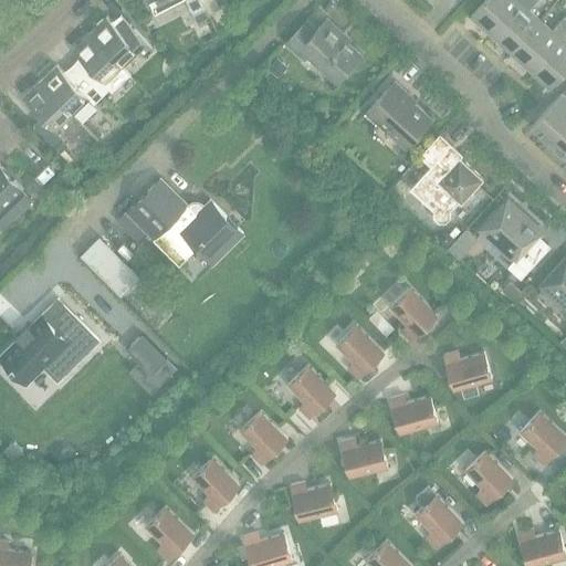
[(206,8),(201,0),(146,0),(149,6),(159,0),(184,0),(192,14),(206,8)]
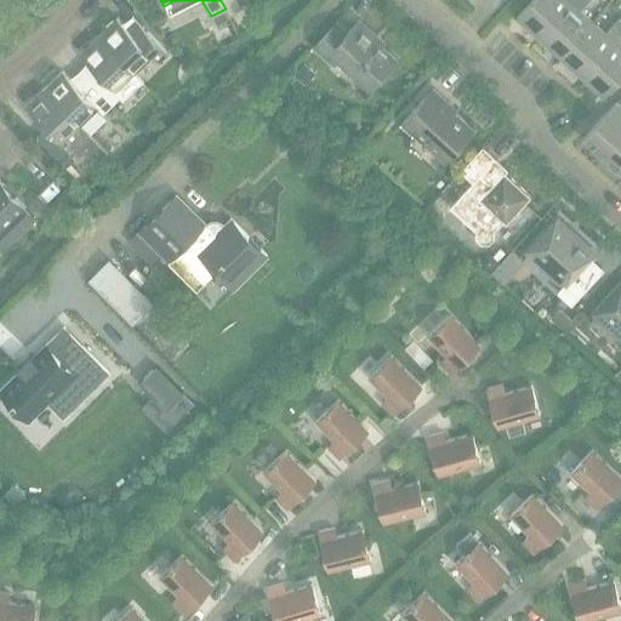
[(221,0),(226,9),(233,24),(240,21),(229,0),(221,0)]
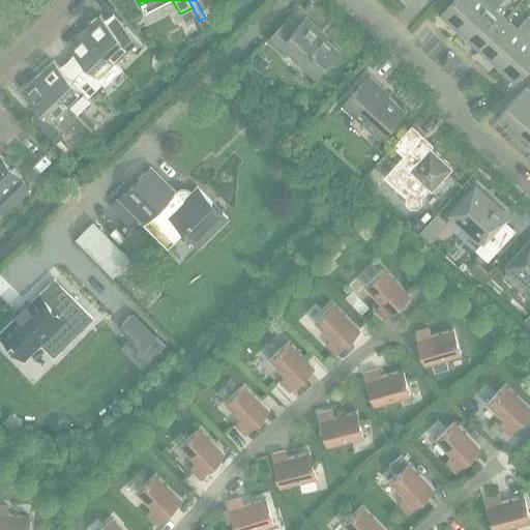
[(460,32),(488,0),(453,0),(440,15),(460,32)]
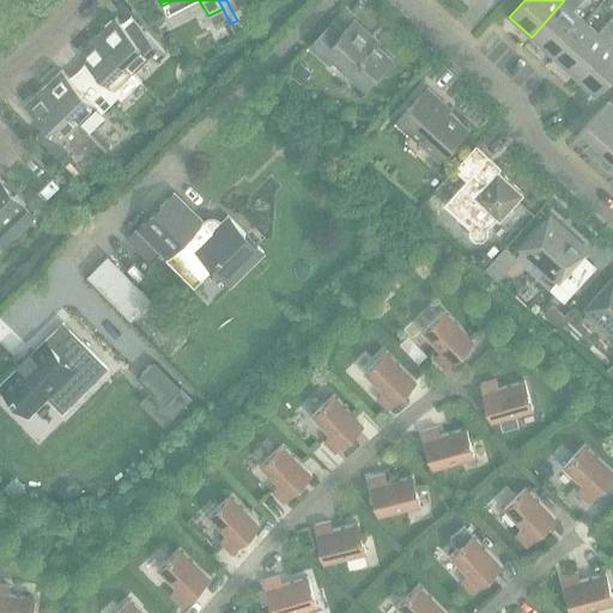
[(552,56),(584,20),(572,10),(580,0),(564,0),(532,37),(552,56)]
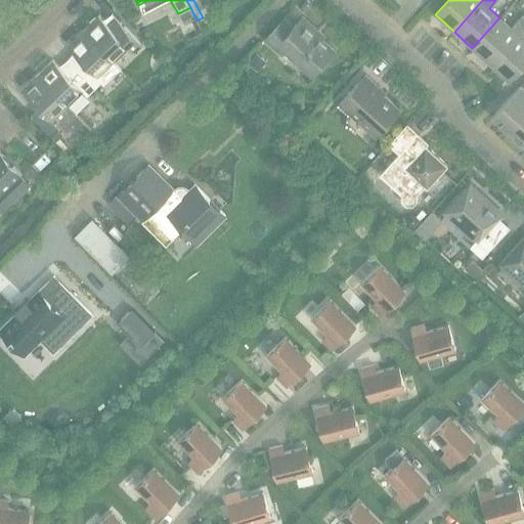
[(490,64),(523,27),(523,16),(522,14),(510,28),(499,17),(472,48),(490,64)]
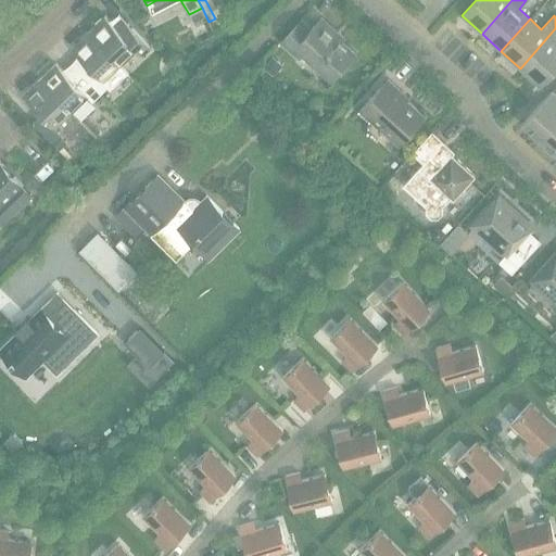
[(89,34),(119,66),(137,50),(141,55),(150,47),(131,28),(124,36),(106,17),(89,34)]
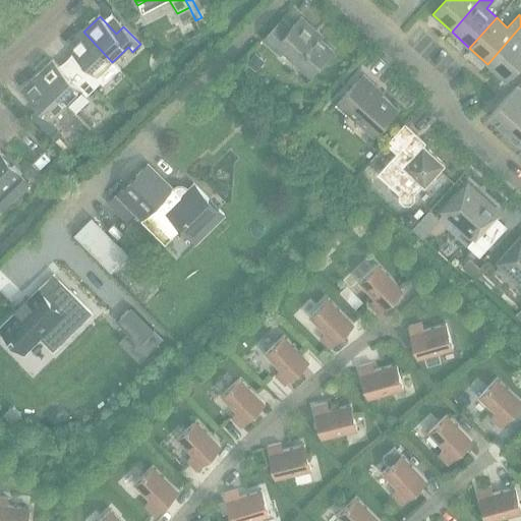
[(311,32),(313,30),(300,17),(291,27),(282,19),(264,39),(280,53),(283,50),(309,73),(316,65),(324,65),(324,58),(331,49),(311,32)]
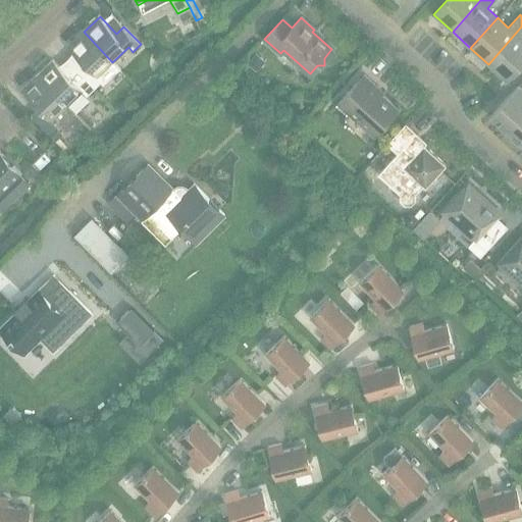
[(521,27),(488,64),(507,81),(521,63),(521,27)]
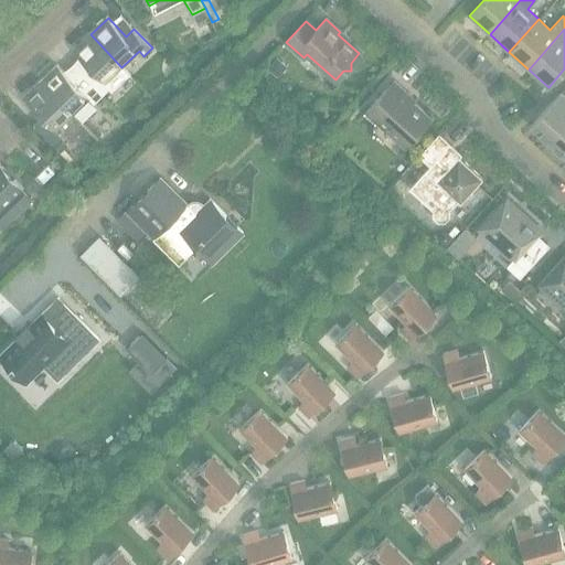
[(106,83),(121,67),(91,34),(74,50),(93,68),(84,76),(103,96),(110,88),(106,83)]
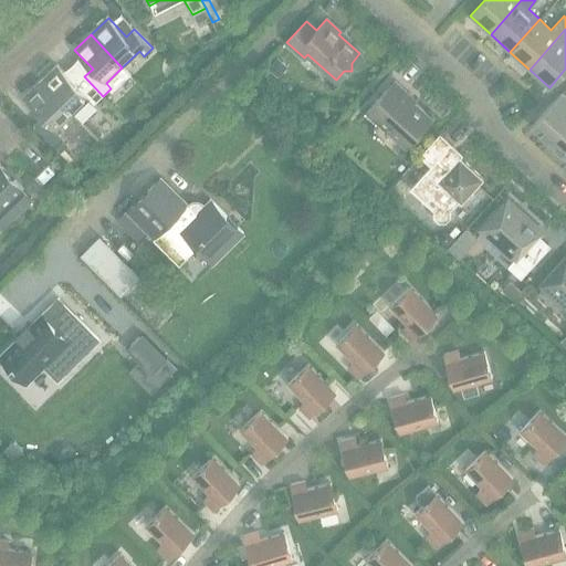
[(103,96),(84,76),(76,84),(59,65),(41,82),(72,115),(90,98),(94,104),(103,96)]
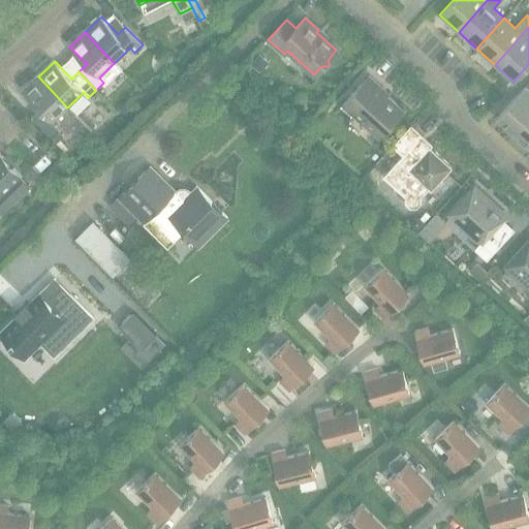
[(353,114),(378,136),(403,110),(378,87),(379,85),(369,75),(339,107),(350,117),(353,114)]
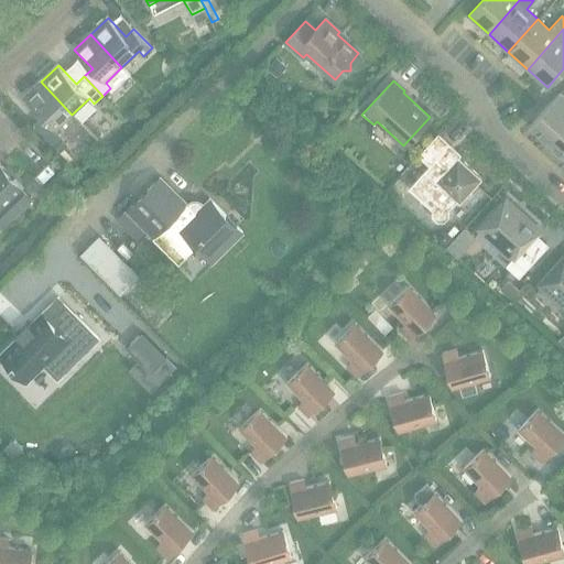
[(55,130),(72,115),(41,82),(24,98),(42,117),(33,125),(52,143),(61,136),(55,130)]
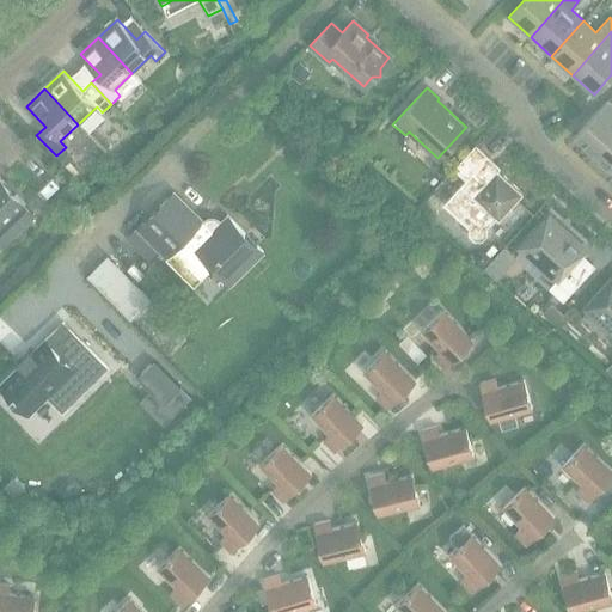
[(595,154),(611,135),(611,105),(606,101),(574,135),(595,154)]
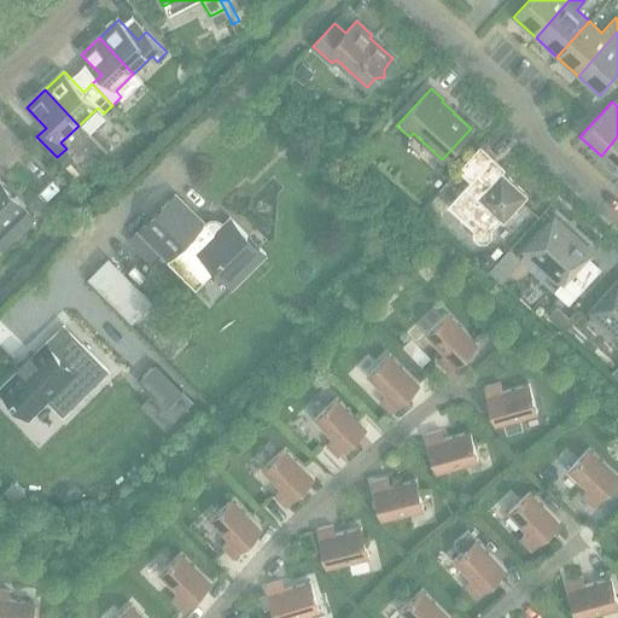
[(617,172),(617,136),(601,156),(617,172)]
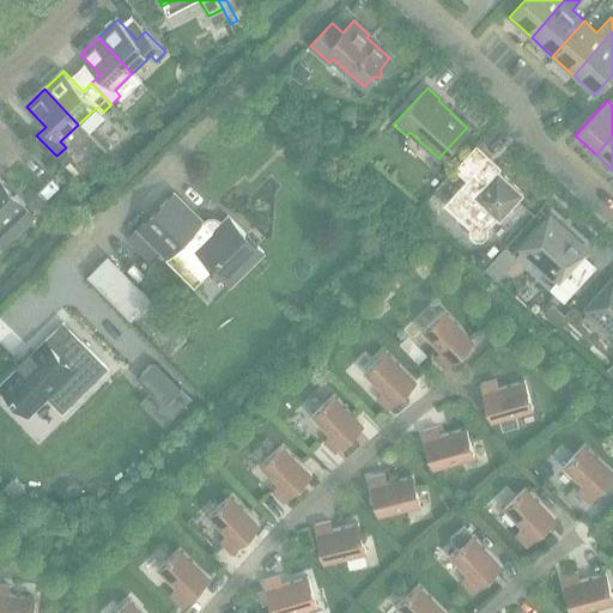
[(493,167),(491,168),(484,162),(489,157),(475,145),(453,168),(466,180),(443,205),(468,228),(469,236),(474,241),(483,241),(487,235),(487,228),(496,218),(499,220),(505,213),(510,213),(510,208),(523,194),(493,167)]
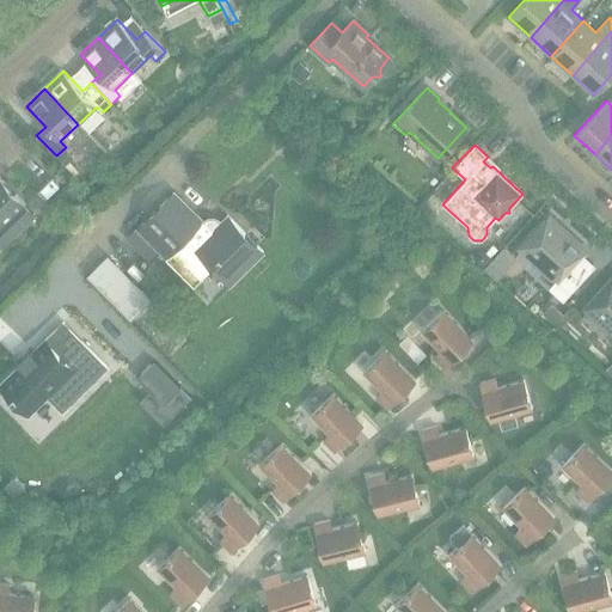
[(0,179),(0,245),(1,248),(35,215),(0,179)]
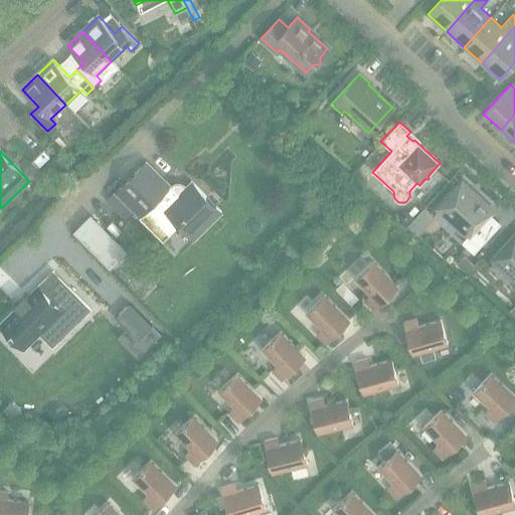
[(190,181),(178,193),(145,161),(115,192),(162,239),(178,223),(193,239),(221,212),(190,181)]
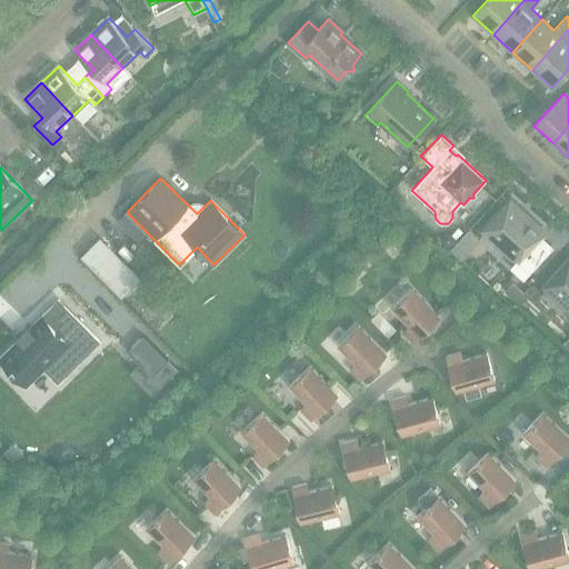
[(509,267),(523,279),(553,247),(540,236),(542,232),(510,202),(485,230),(517,260),(509,267)]
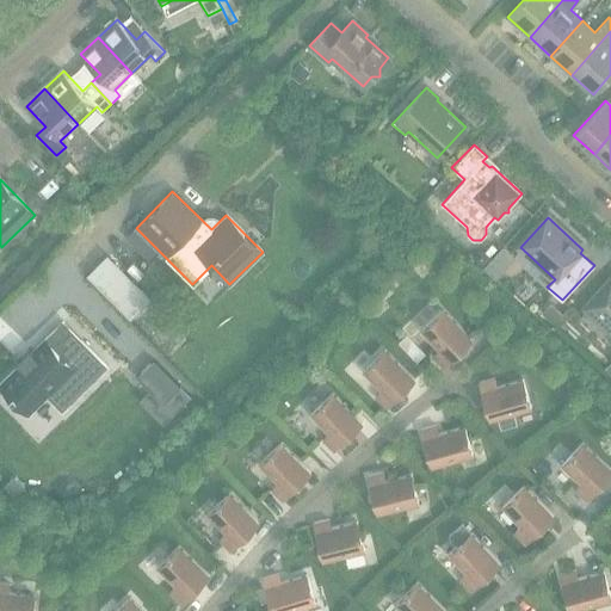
[(610,281),(587,308),(610,329),(610,281)]
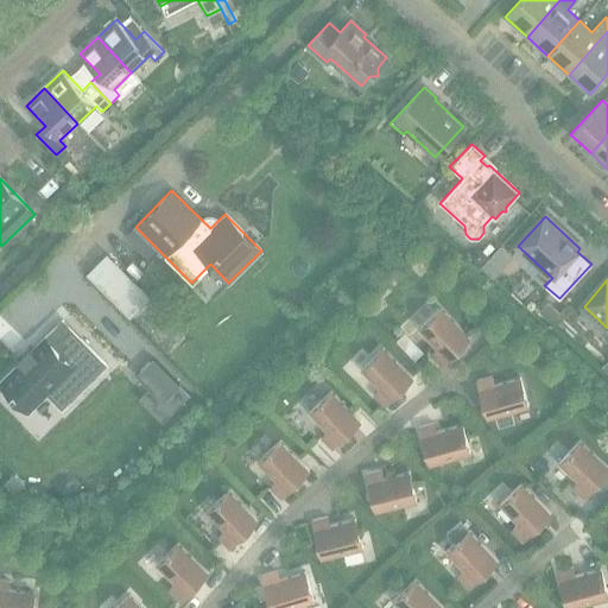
[(375,303),(369,295),(361,304),(366,310),(375,303)]
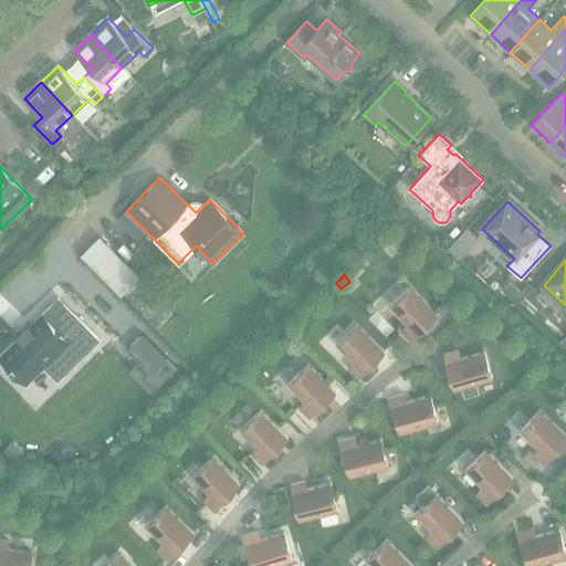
[(400,329),(410,341),(437,315),(410,286),(389,306),(407,324),(400,329)]
